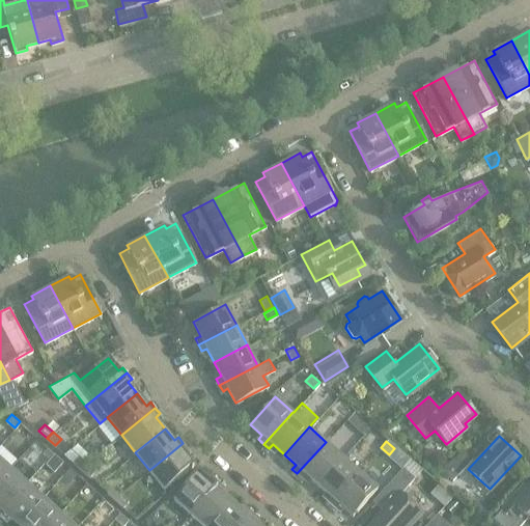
[(342,457),(326,442),(297,473),(302,478),(306,474),(317,485),(342,457)]
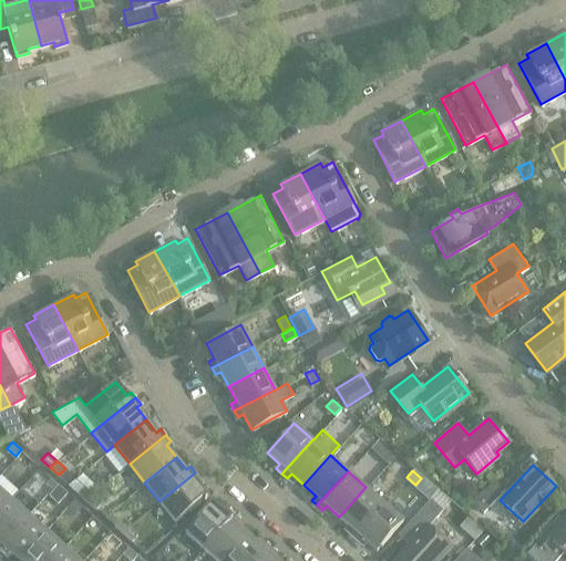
[(206,496),(195,482),(201,478),(195,473),(160,501),(175,520),(206,496)]
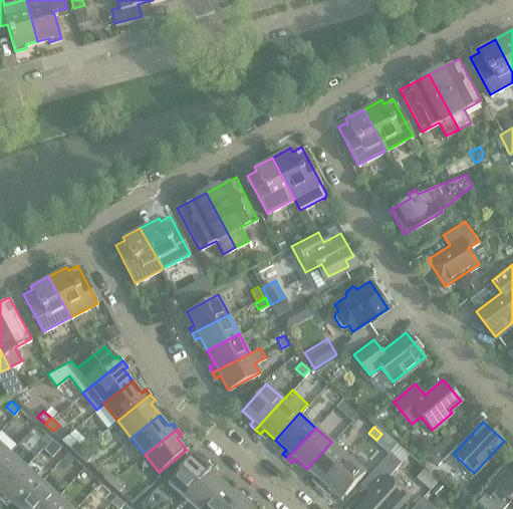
[(438,463),(457,443),(448,434),(427,452),(438,463)]
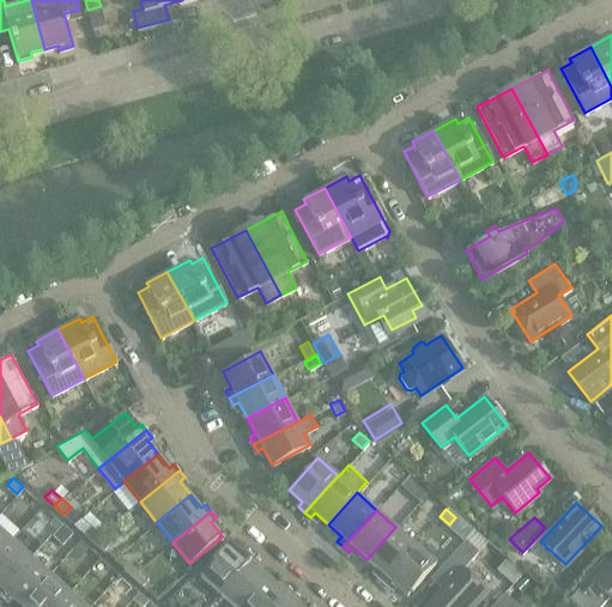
[(53,534),(62,542),(72,532),(62,523),(53,534)]
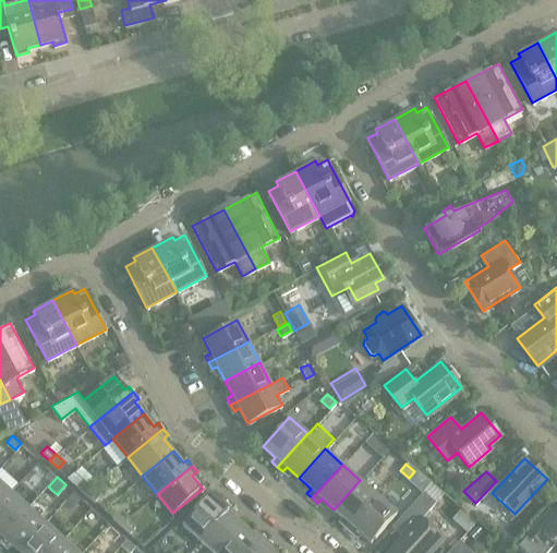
[(91,485),(82,478),(76,484),(85,492),(91,485)]
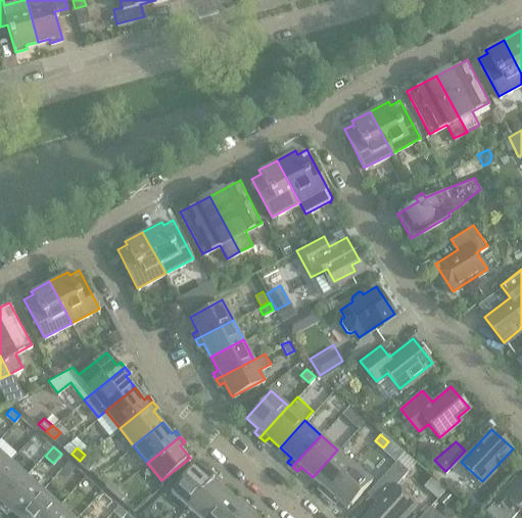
[(353,464),(337,450),(313,477),(324,487),(321,491),(326,496),(353,464)]
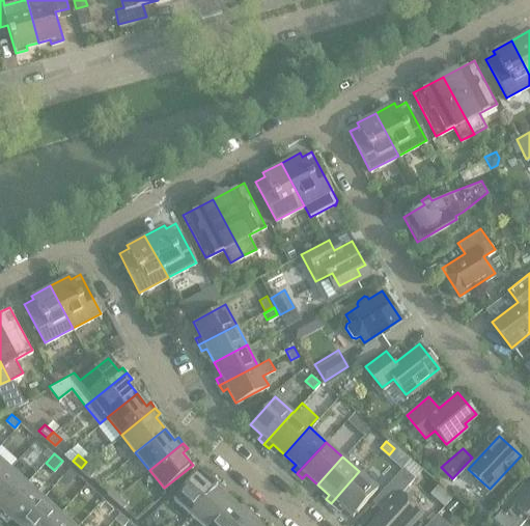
[(0,476),(9,466),(0,458),(0,476)]
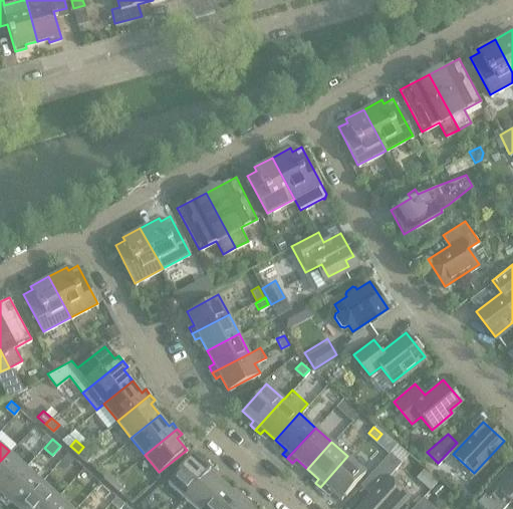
[(91,454),(83,447),(78,453),(86,460),(91,454)]
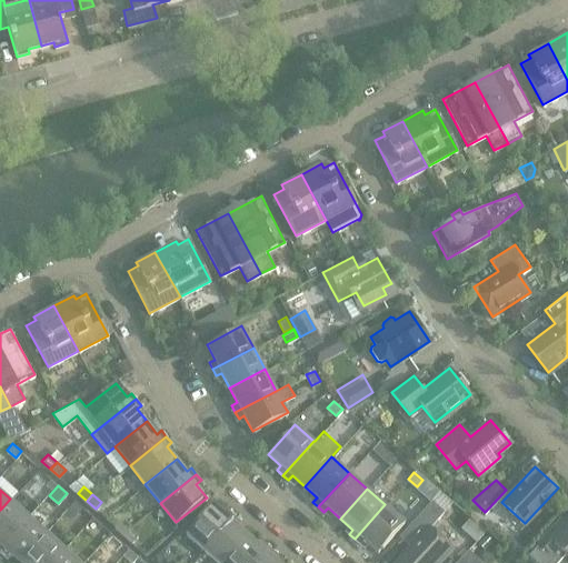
[(0,545),(28,515),(10,499),(0,510),(0,545)]
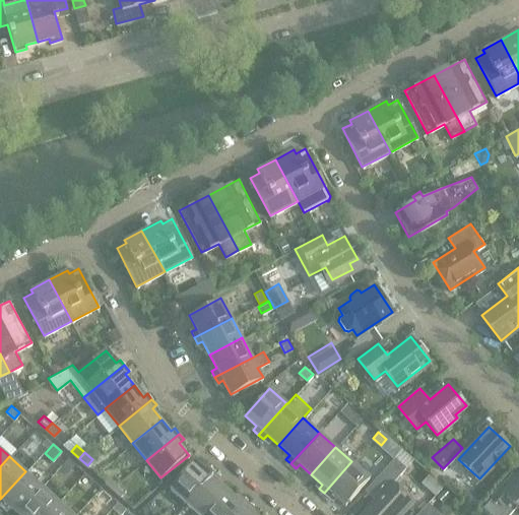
[(362,514),(398,514),(412,500),(391,481),(405,466),(394,456),(372,480),(382,490),(361,514),(362,514)]
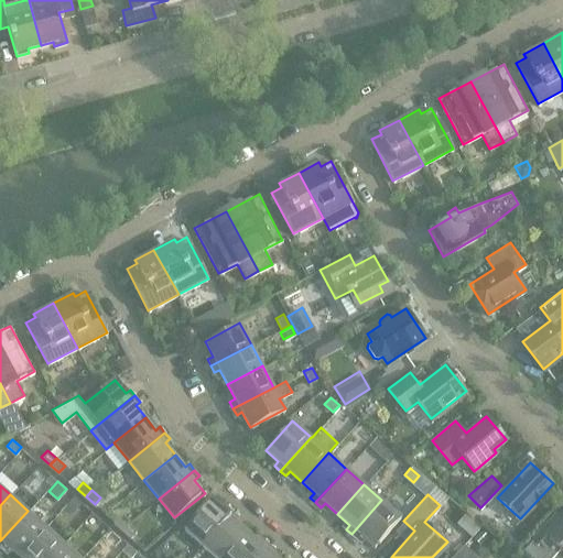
[(74,495),(66,504),(74,511),(82,502),(74,495)]
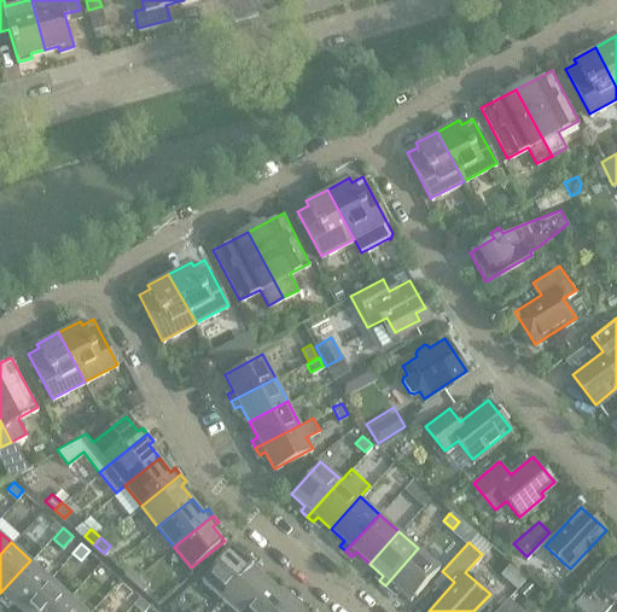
[(255,560),(249,554),(244,559),(231,547),(202,580),(221,596),(255,560)]
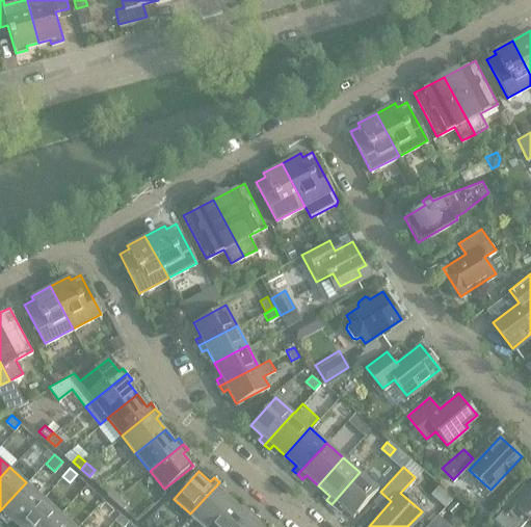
[(352,516),(377,488),(360,472),(332,504),(337,509),(340,505),(352,516)]
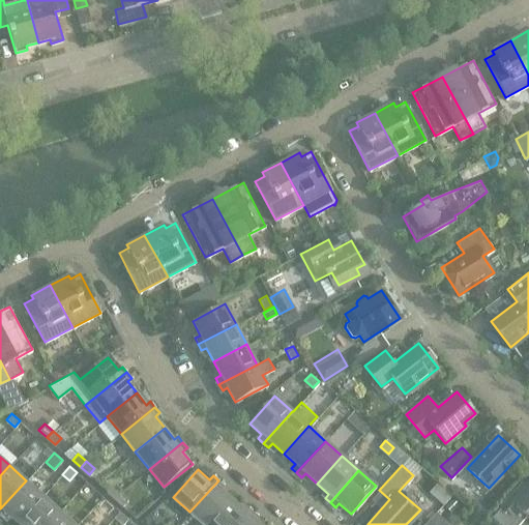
[(42,495),(26,480),(0,508),(0,515),(2,517),(6,513),(18,523),(42,495)]
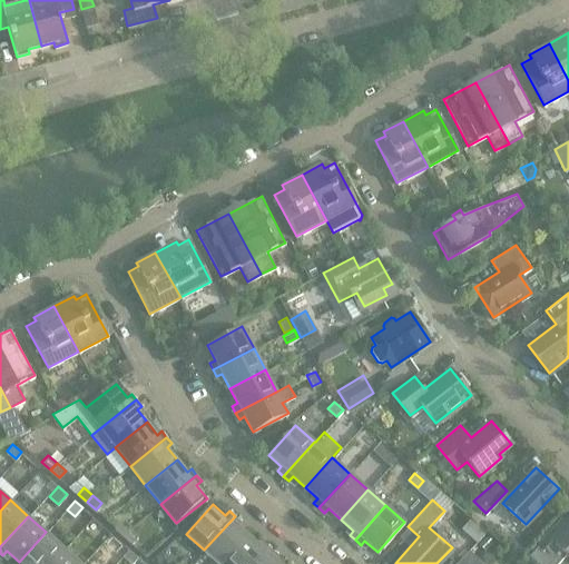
[(224,563),(249,536),(237,525),(241,521),(235,516),(204,550),(219,563),(224,563)]
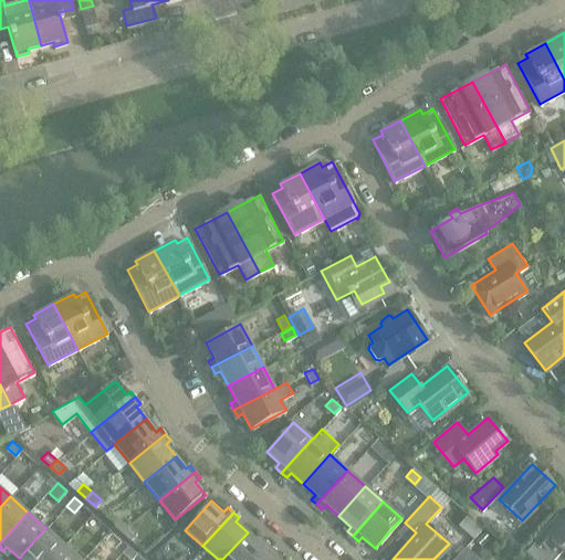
[(128,525),(119,517),(113,522),(122,531),(128,525)]
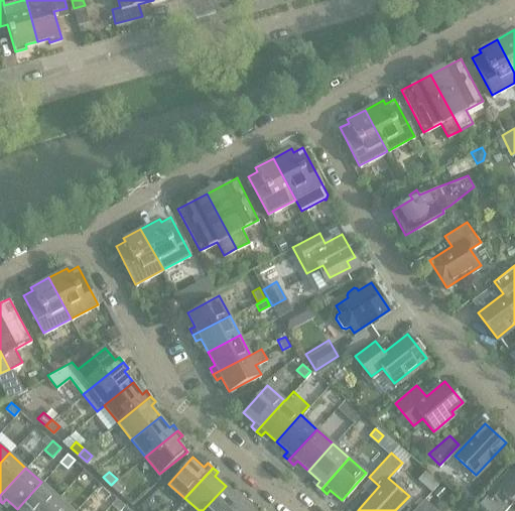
[(514,480),(513,482),(504,474),(488,492),(489,493),(479,503),(487,510),(503,510),(513,502),(514,504),(514,480)]
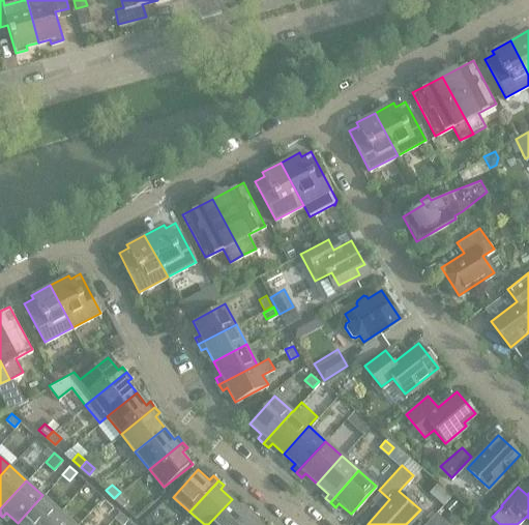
[(128,499),(120,492),(114,498),(122,505),(128,499)]
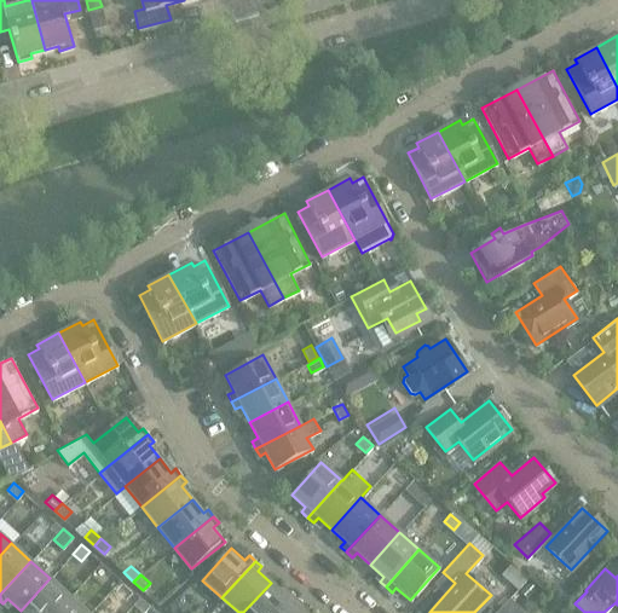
[(53,612),(69,596),(50,578),(21,611),(22,612),(53,612)]
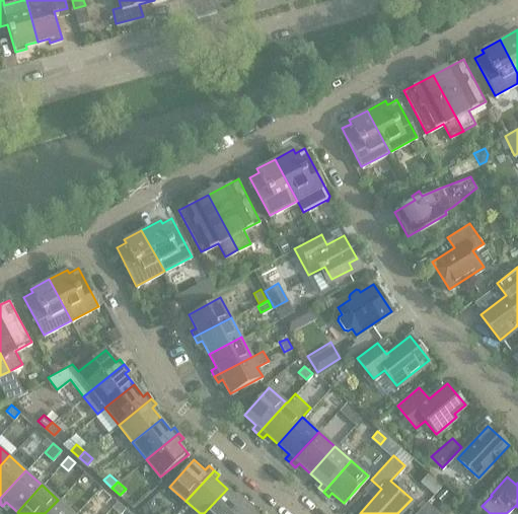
[(443,485),(434,494),(443,502),(452,492),(443,485)]
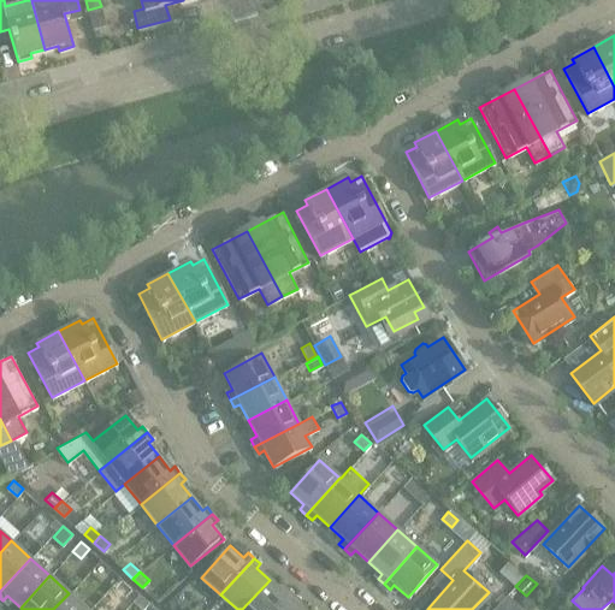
[(277,609),(293,593),(287,587),(283,592),(270,580),(242,609),(277,609)]
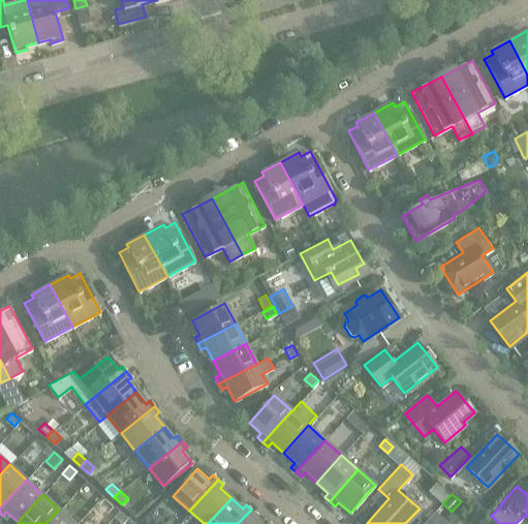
[(74,523),(59,510),(45,523),(74,523)]
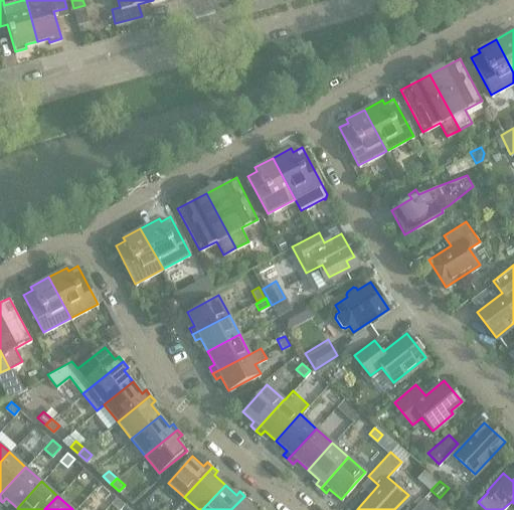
[(124,503),(116,496),(111,502),(119,509),(124,503)]
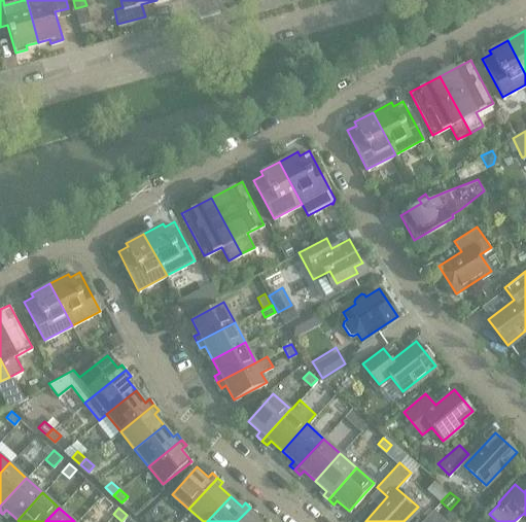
[(258,521),(252,516),(255,512),(250,508),(237,521),(258,521)]
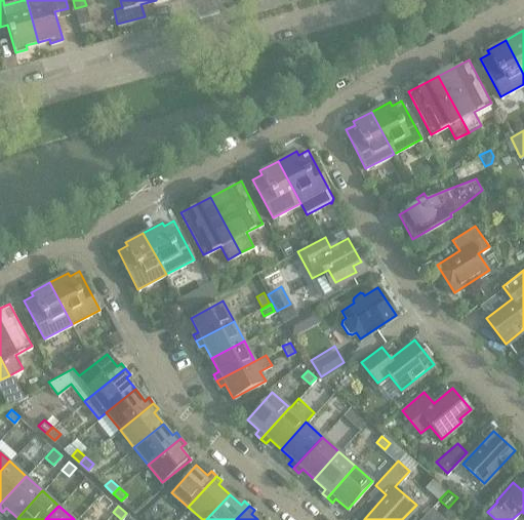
[(446,519),(432,506),(418,519),(446,519)]
